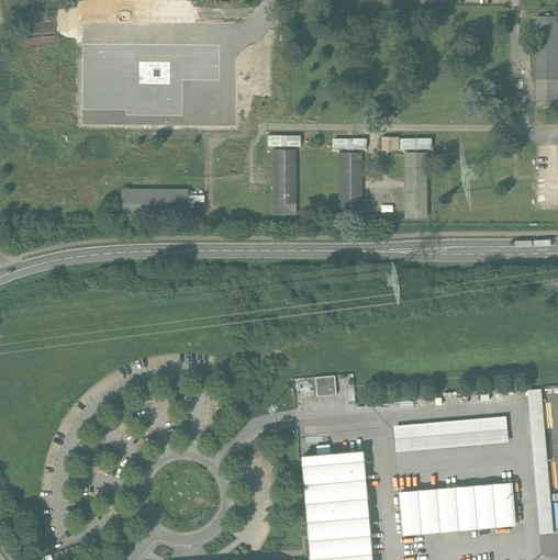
[(532,104),(554,105),(556,17),(533,17),(532,104)]
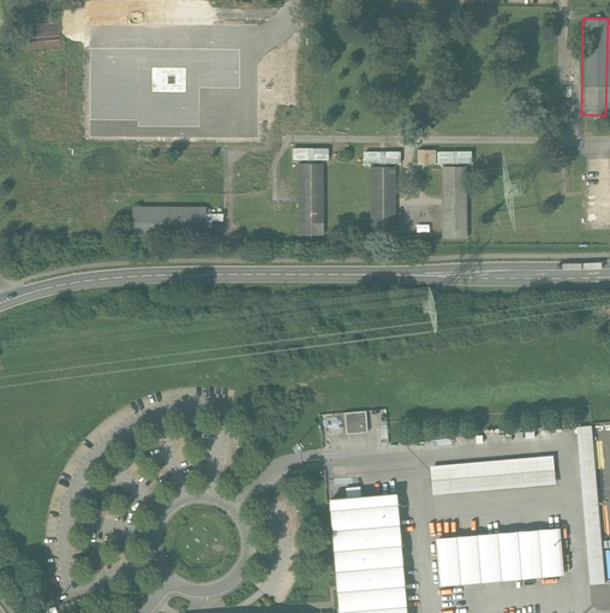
[(286,144),(286,159),(320,159),(321,144),(286,144)]
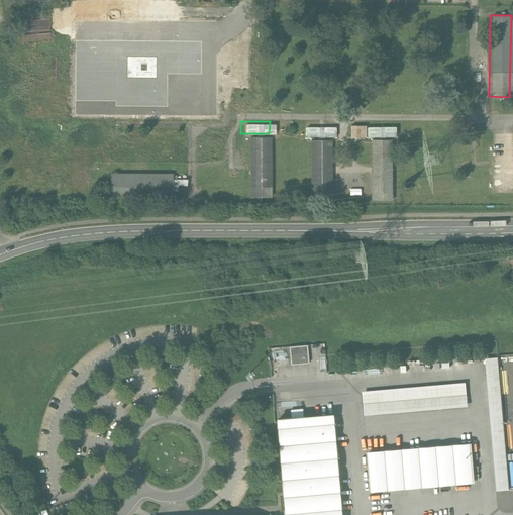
[(393,123),(354,123),(354,136),(393,136),(393,123)]
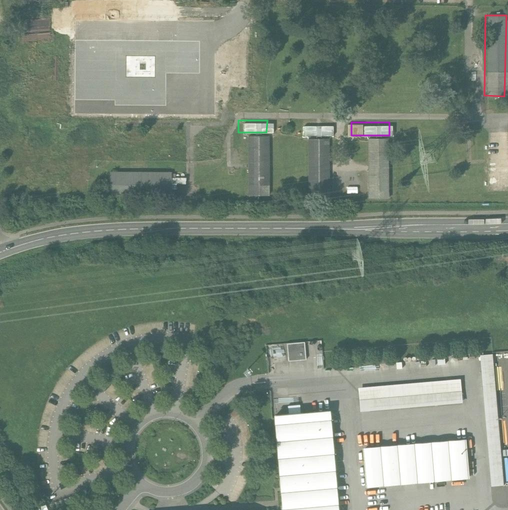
[(298,123),(298,134),(326,135),(326,123),(298,123)]
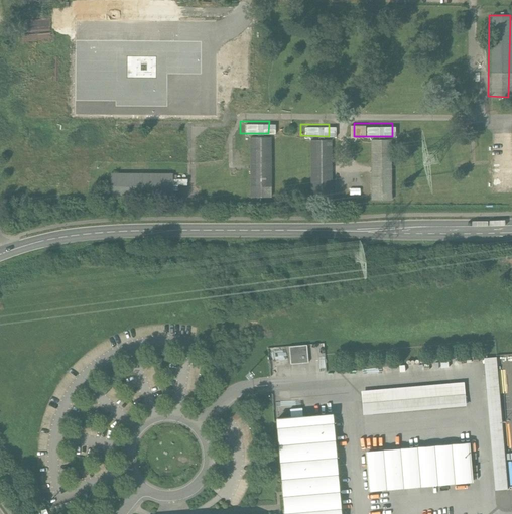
[(246,196),(266,196),(266,137),(246,137),(246,196)]
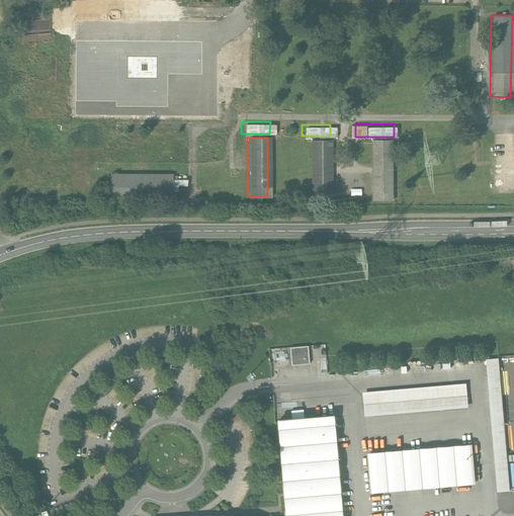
[(369,199),(390,199),(390,140),(369,140),(369,199)]
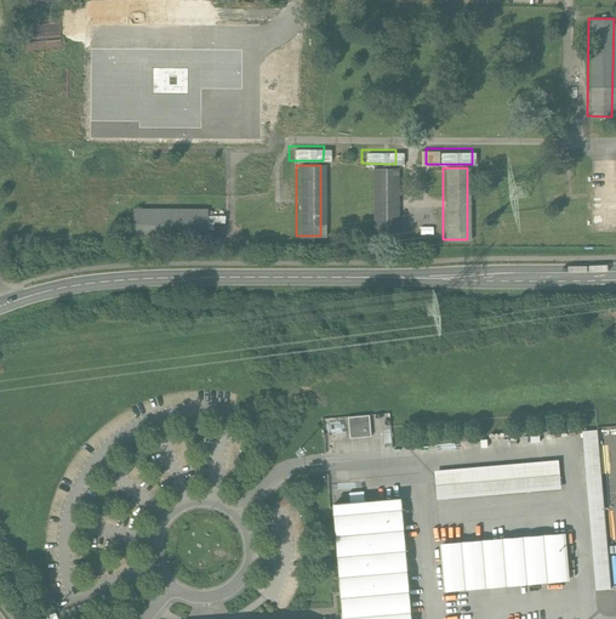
[(370,240),(394,240),(394,169),(370,169),(370,240)]
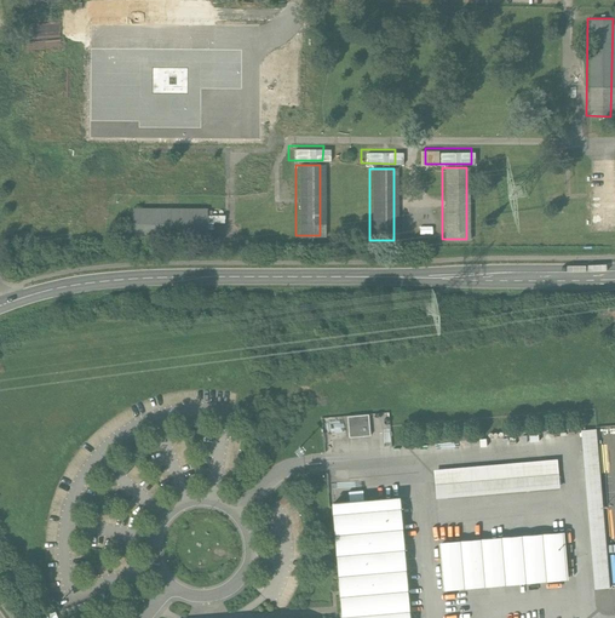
[(199,232),(197,206),(124,206),(124,232),(199,232)]
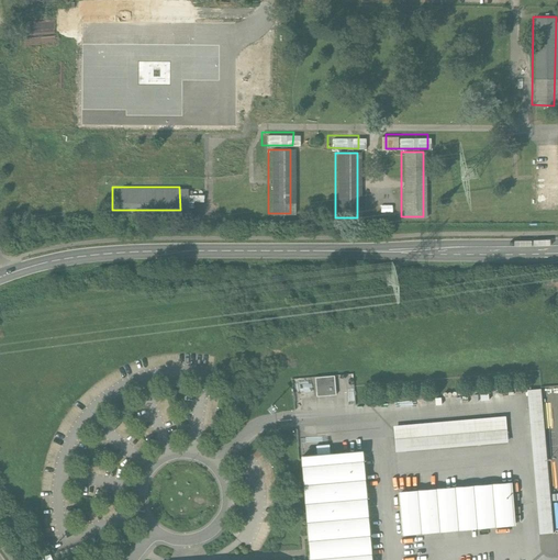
[(332,376),(312,379),(314,399),(334,395),(332,376)]
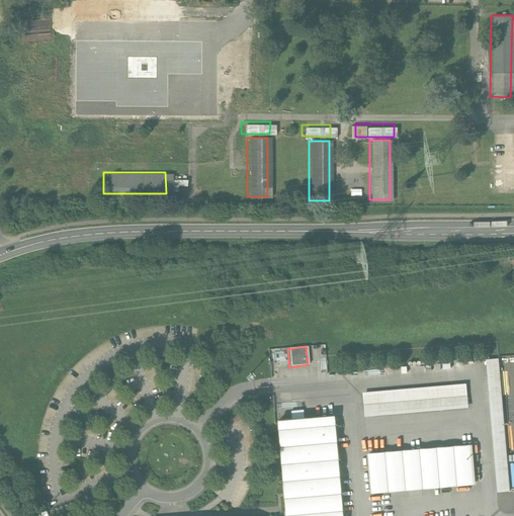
[(497,358),(485,359),(496,492),(509,491),(497,358)]
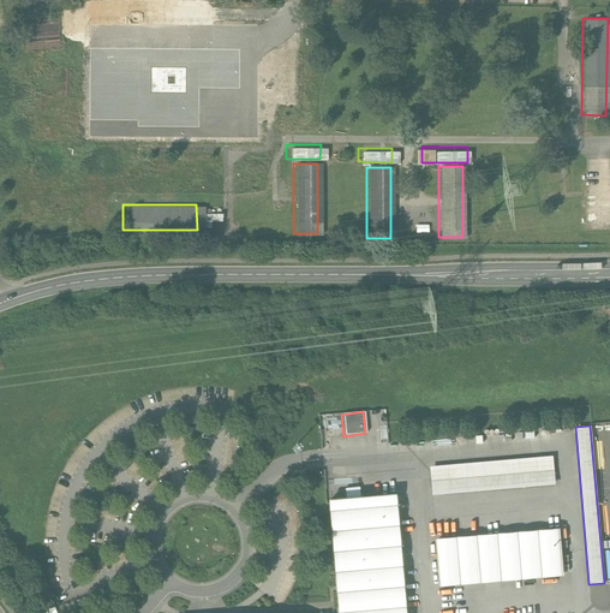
[(551,457),(429,468),(431,495),(554,484),(551,457)]
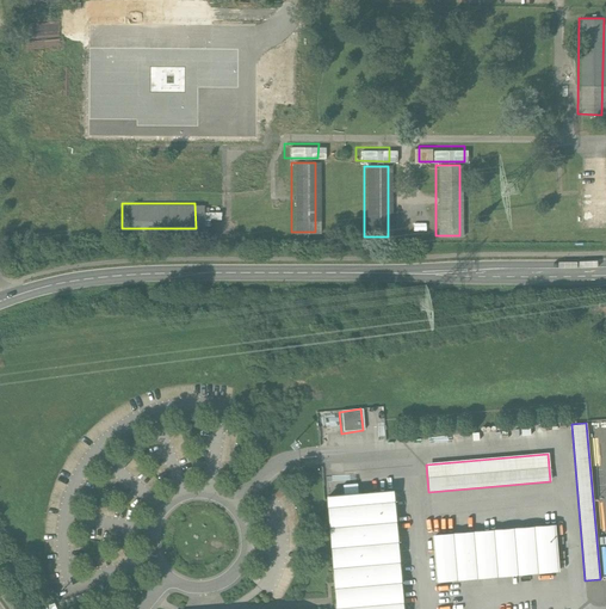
[(409,608),(400,488),(328,494),(338,608),(409,608)]
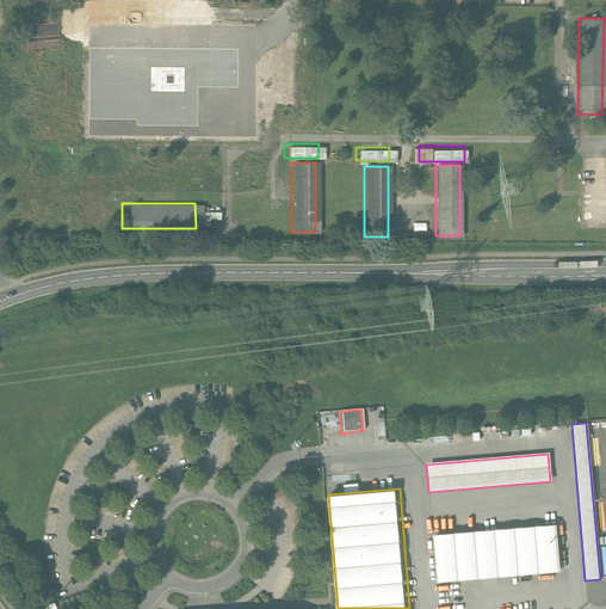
[(556,524),(432,535),(437,582),(560,571),(556,524)]
